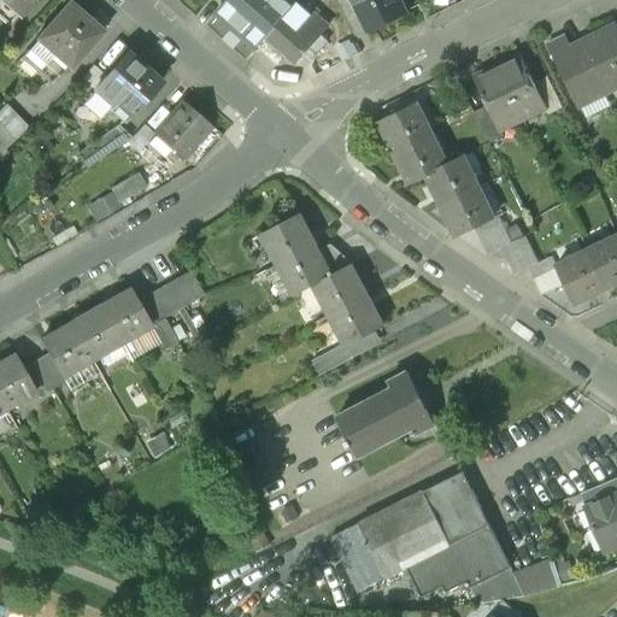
[(0,0),(0,18),(6,23),(16,11),(21,15),(33,0),(0,0)]
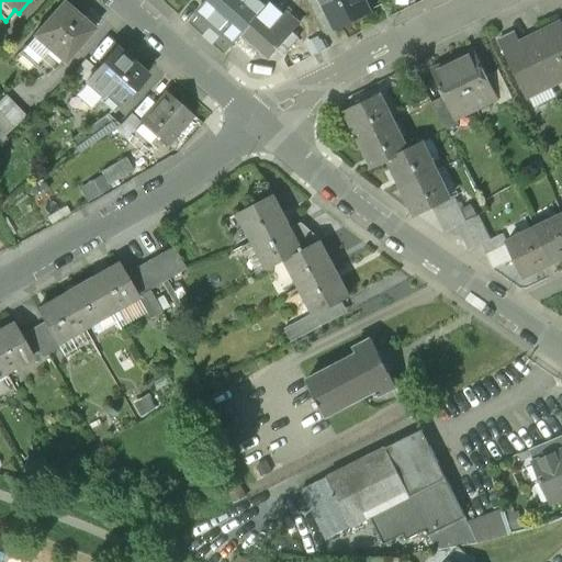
[(208,0),(199,10),(235,42),(243,33),(243,32),(258,14),(258,13),(266,6),(259,0),(208,0)]
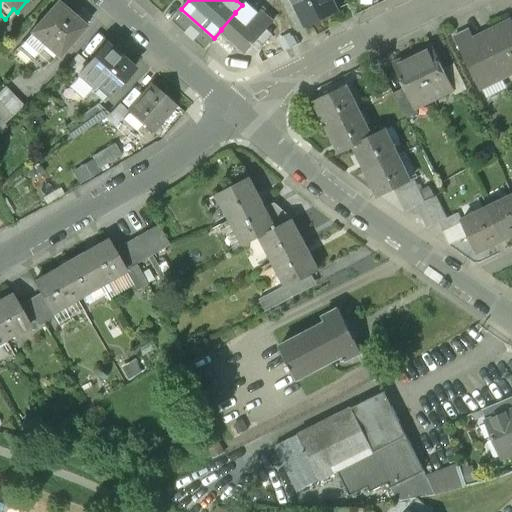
[(272,22),(246,0),(245,0),(242,5),(235,12),(235,13),(221,29),(221,30),(246,51),(258,38),(263,42),(263,43),(264,43),(272,34),(271,33),(266,29),(272,22)]
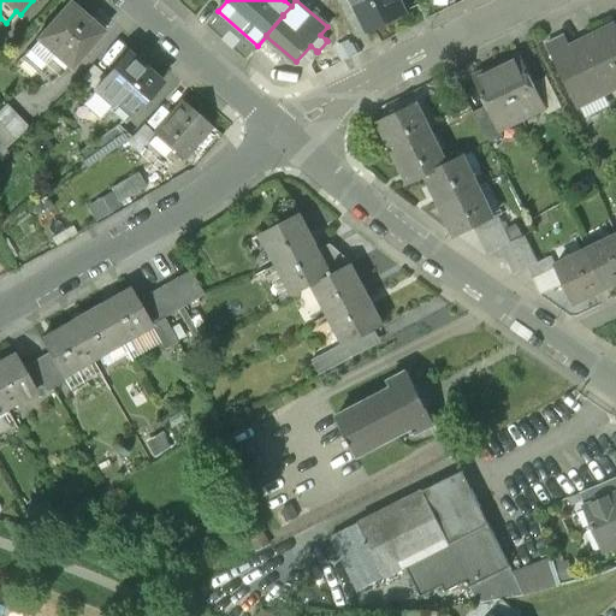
[(353,0),(368,33),(407,15),(400,0),(353,0)]
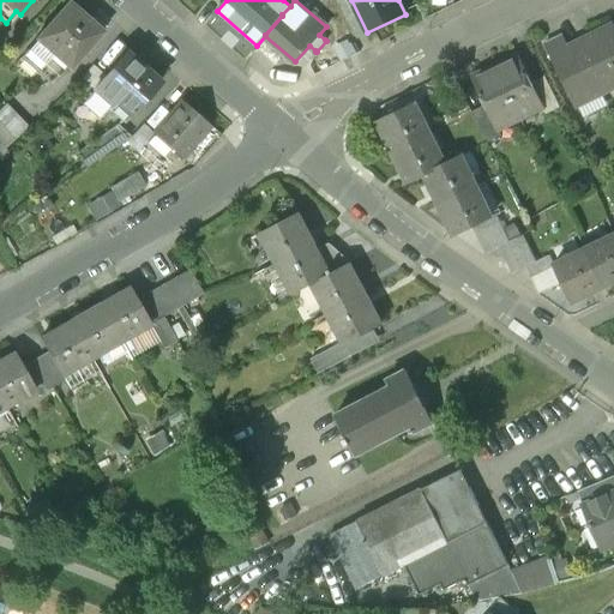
[(68,2),(22,56),(53,83),(67,65),(70,67),(101,31),(68,2)]
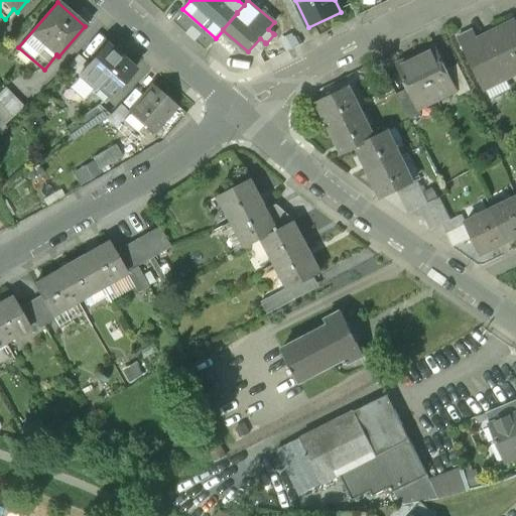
[(515,22),(515,20),(500,28),(503,35),(480,46),(472,29),(459,35),(484,88),(515,72),(515,22)]
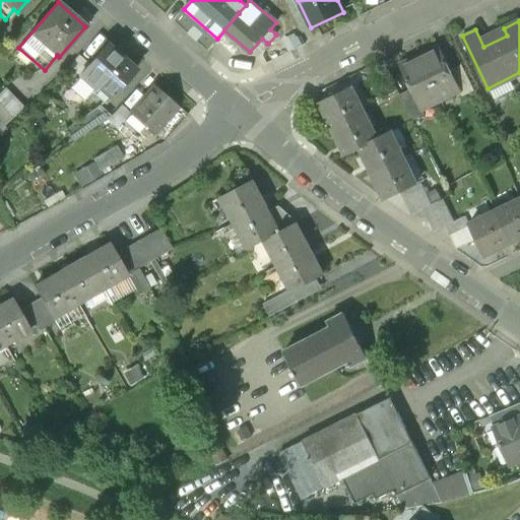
[(107,44),(80,74),(95,87),(91,91),(104,103),(134,68),(107,44)]
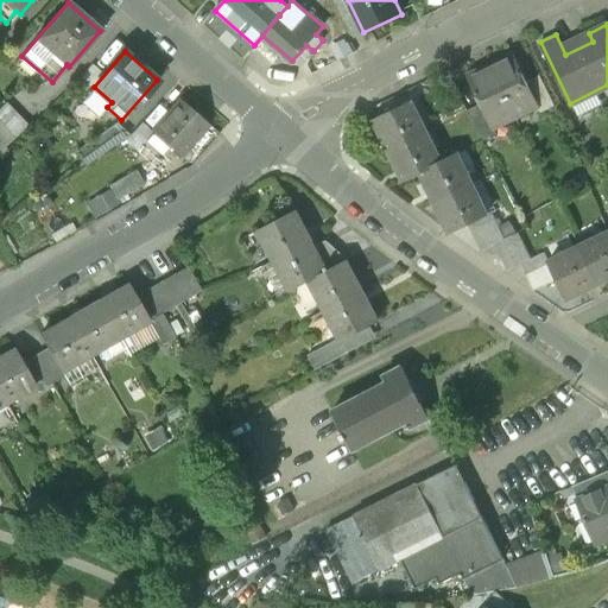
[(514,54),(491,65),(515,116),(538,106),(539,105),(527,81),(514,54)]
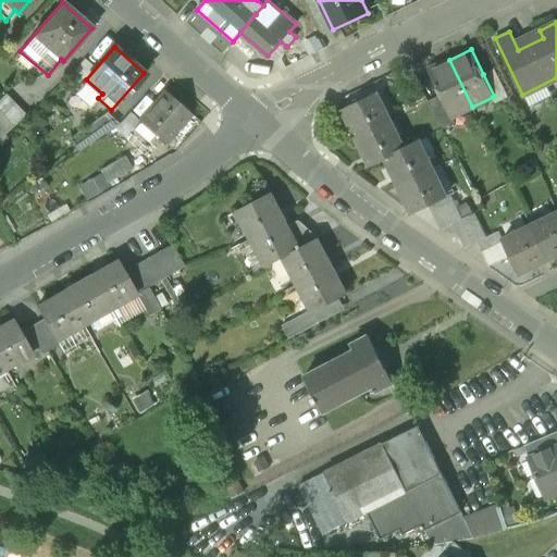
[(449,60),(429,70),(441,95),(452,116),(453,115),(472,107),(449,60)]
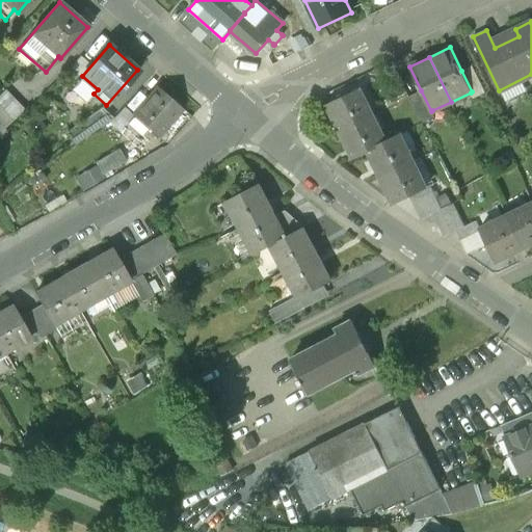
[(485,91),(472,65),(461,71),(472,91),(471,92),(474,98),(485,91)]
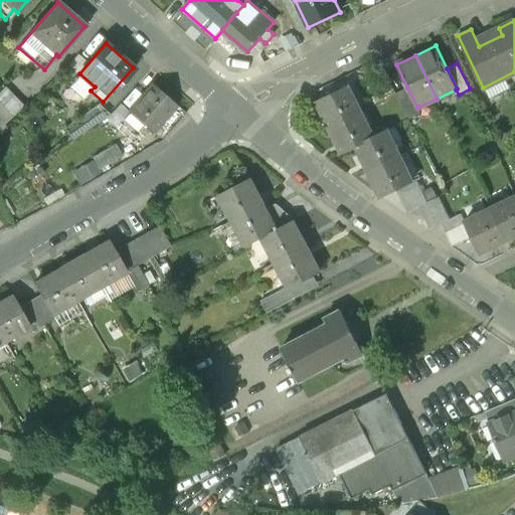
[(54,78),(45,89),(50,94),(60,84),(54,78)]
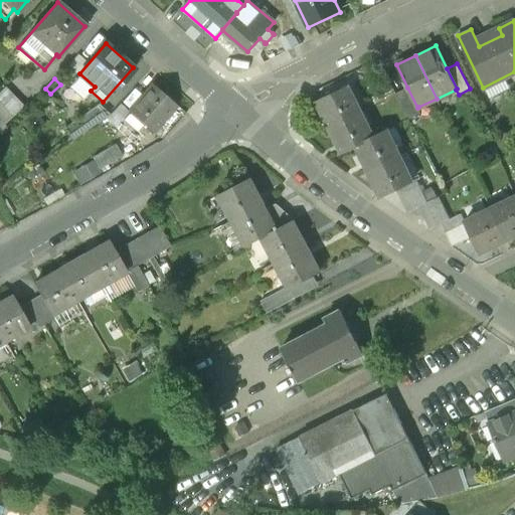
[(152,84),(130,111),(128,110),(127,111),(129,112),(123,119),(137,130),(142,124),(153,133),(154,133),(153,131),(175,106),(177,107),(177,106),(151,82),(150,83),(152,84)]
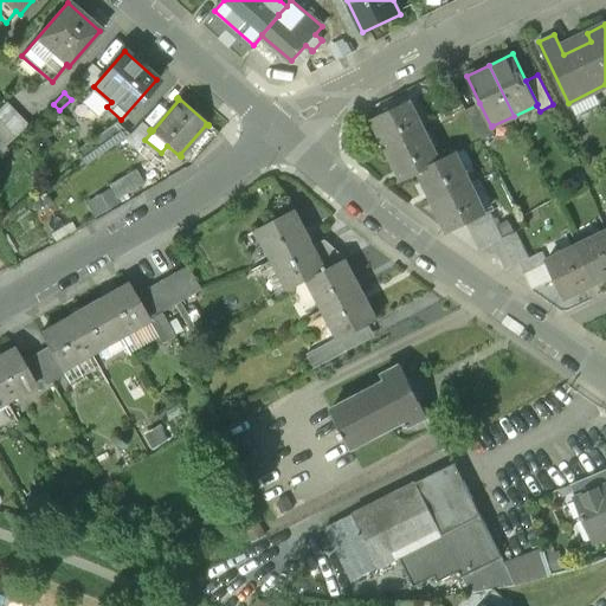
[(410,101),(373,118),(388,149),(425,131),(410,101)]
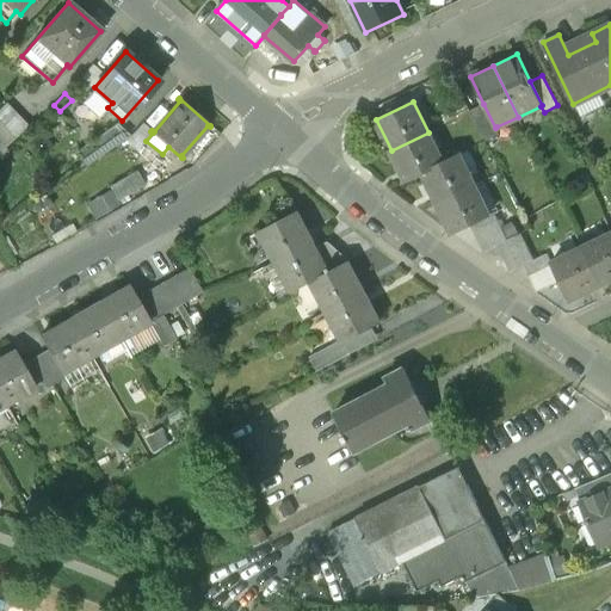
[(483,104),(471,110),(487,141),(500,134),(497,127),(495,128),(483,104)]
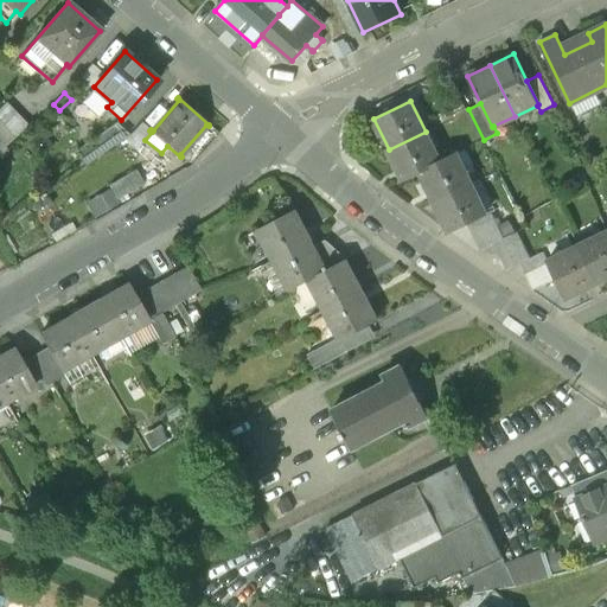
[(4,106),(0,109),(0,142),(4,147),(25,128),(4,106)]
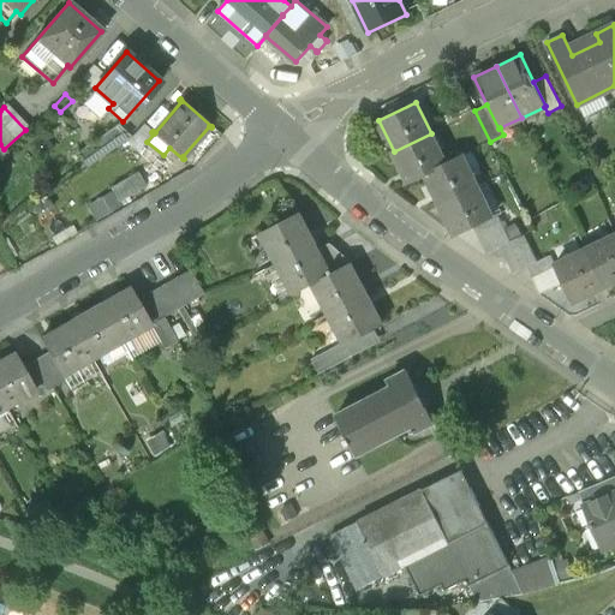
[(113,125),(76,153),(85,167),(127,137),(113,125)]
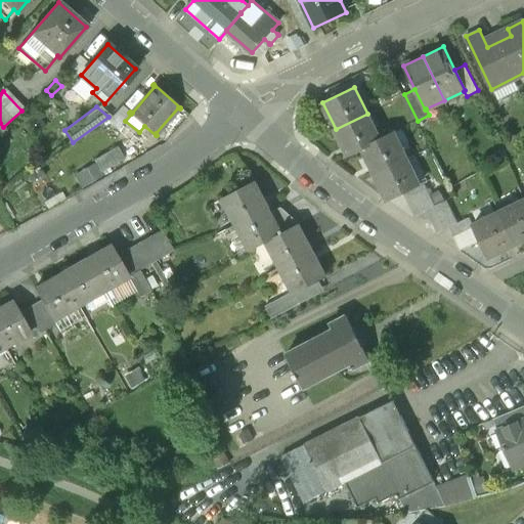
[(367,114),(336,129),(348,156),(362,148),(380,139),(380,138),(367,114)]
